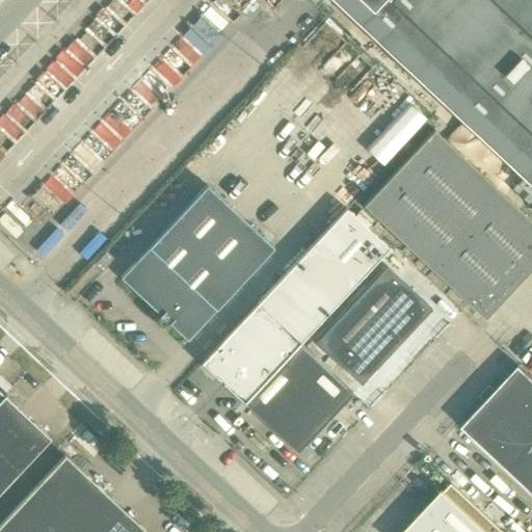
[(334,0),(461,120),(531,43),(531,20),(528,17),(513,3),(509,0),(334,0)]
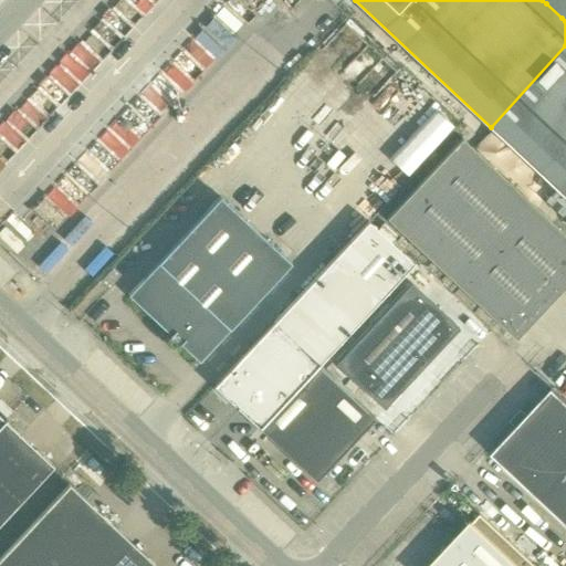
[(565,0),(548,0),(546,3),(562,18),(565,13),(565,0)]
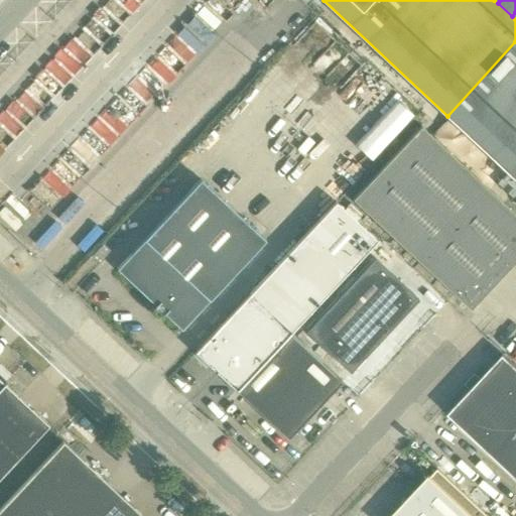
[(515,41),(447,116),(515,179),(515,41)]
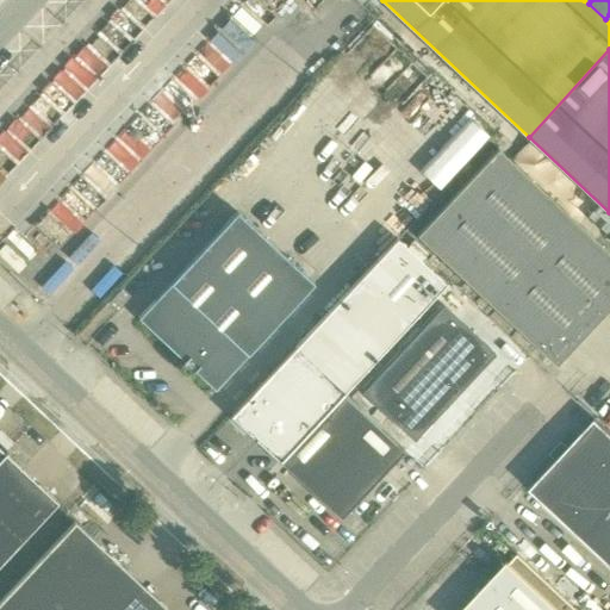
[(471,116),(421,168),(439,185),(490,132),(471,116)]
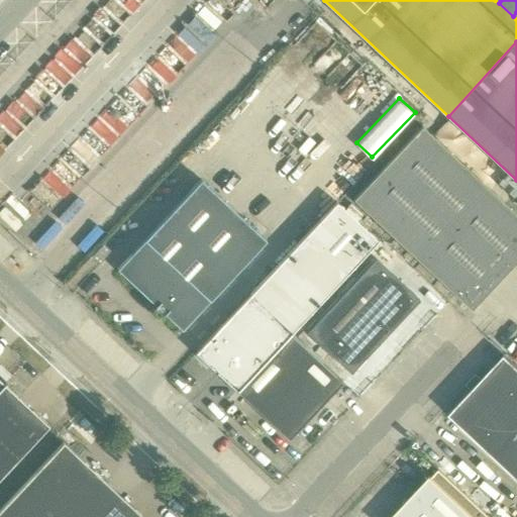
[(516,215),(421,126),(387,163),(352,200),(471,310),(516,260),(516,215)]
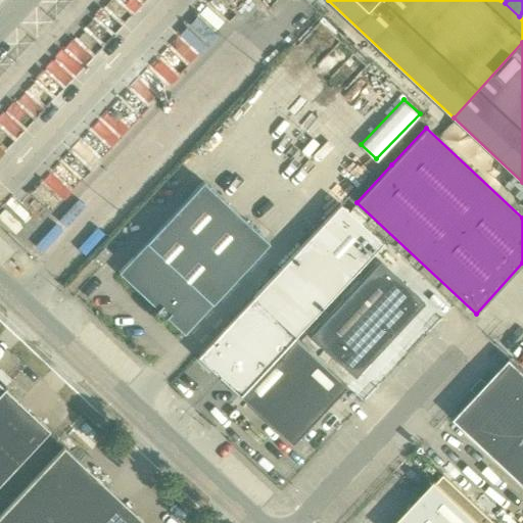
[(117,273),(157,310),(156,311),(155,312),(155,313),(155,315),(156,316),(156,317),(157,318),(158,319),(160,319),(161,319),(162,319),(164,319),(165,318),(184,334),(269,243),(202,182),(117,273)]
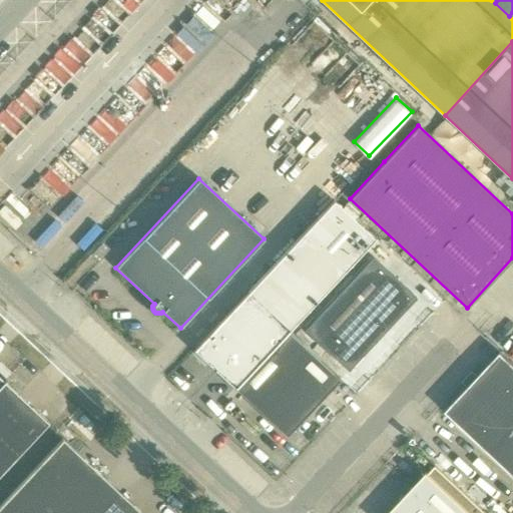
[(334,200),(193,351),(234,389),(280,430),(286,436),(292,430),(339,379),(288,332),(375,238),(334,200)]
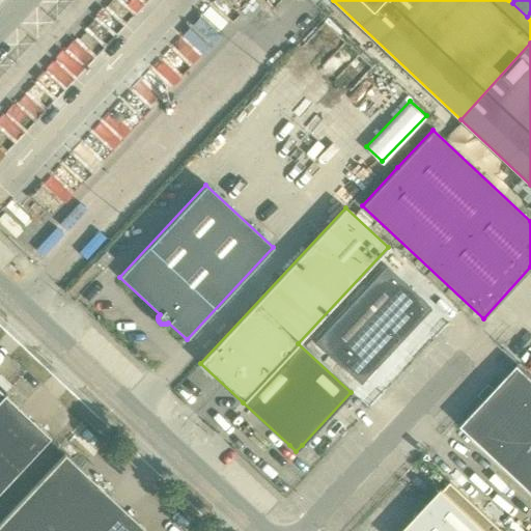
[(94,263),(102,271),(113,258),(106,251),(94,263)]
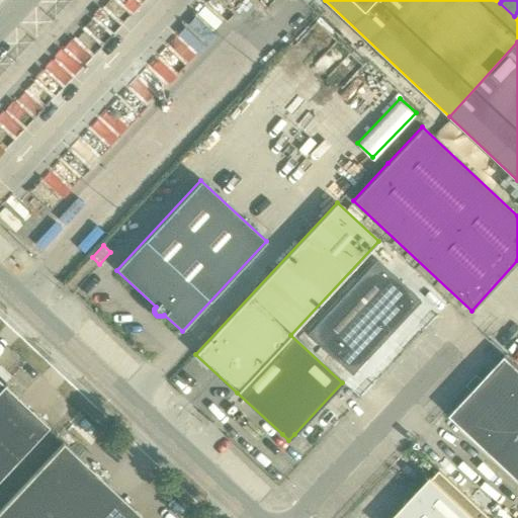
[(307,333),(351,374),(420,300),(375,259),(307,333)]
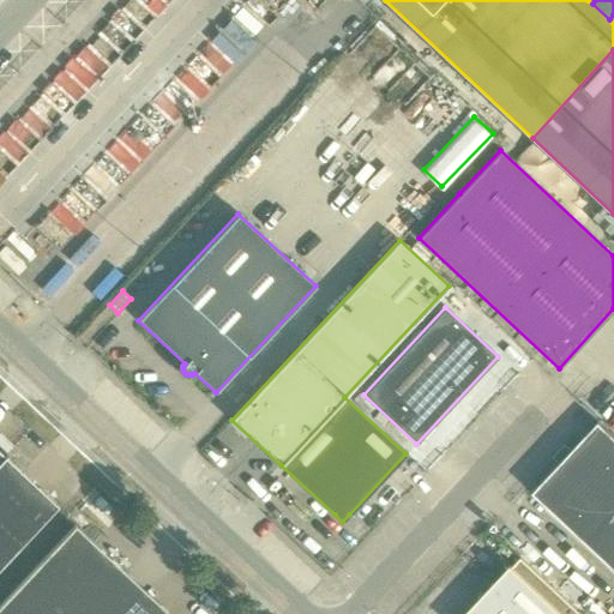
[(613,435),(599,422),(584,438),(572,451),(565,444),(553,457),(560,464),(533,493),(613,567),(613,435)]
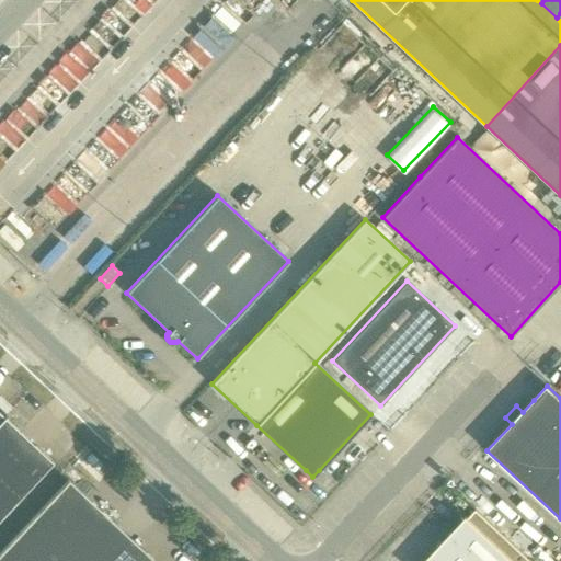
[(4,416),(0,421),(0,518),(53,462),(4,418),(6,416),(6,415),(4,416)]
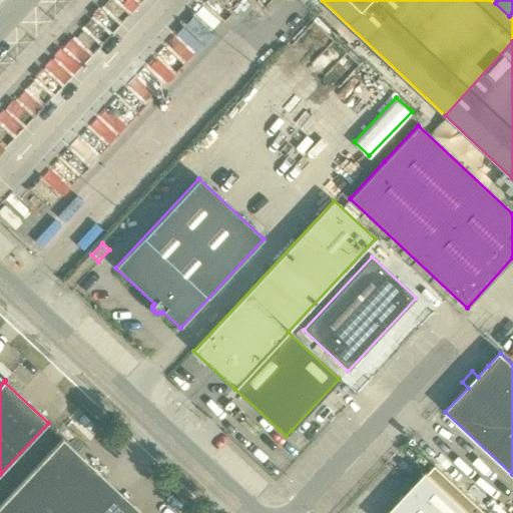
[(141,512),(62,439),(41,460),(98,512),(141,512)]
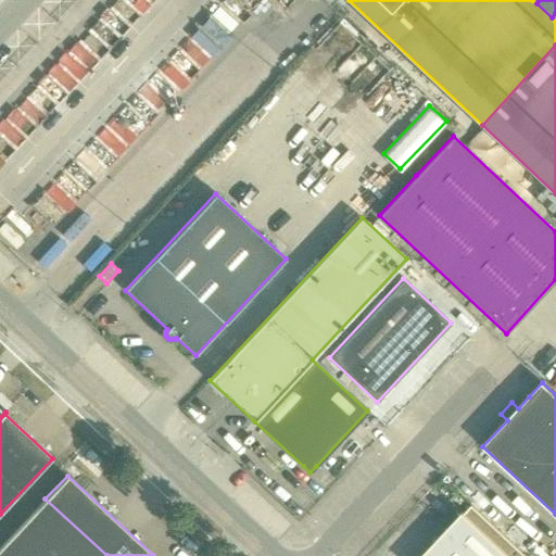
[(106,555),(45,498),(0,546),(0,555),(106,555)]
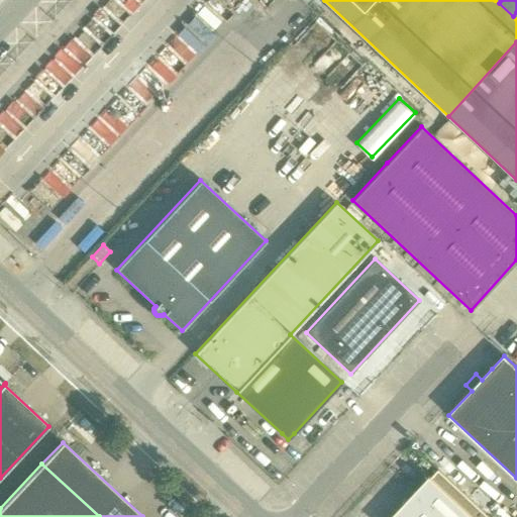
[(430,477),(415,492),(391,516),(488,516),(438,470),(431,478),(430,477)]
